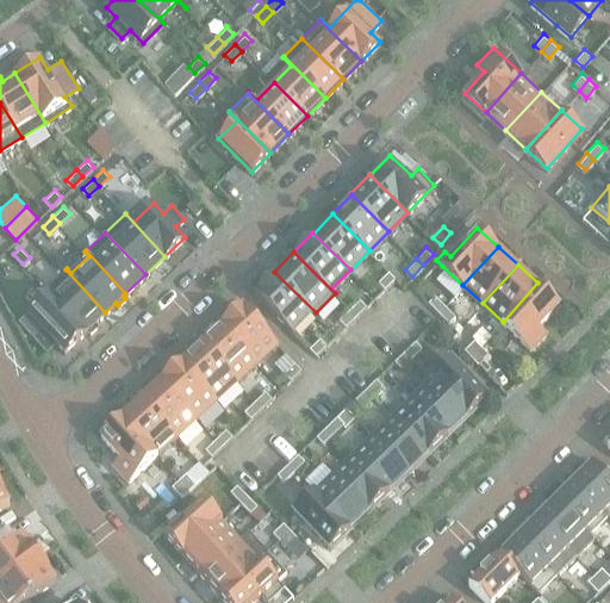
[(66,269),(45,288),(86,330),(88,329),(91,331),(98,324),(95,322),(105,312),(66,269)]
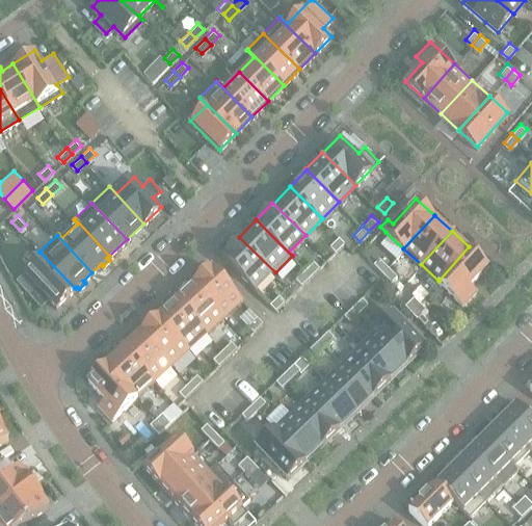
[(345,241),(339,235),(330,244),(336,250),(345,241)]
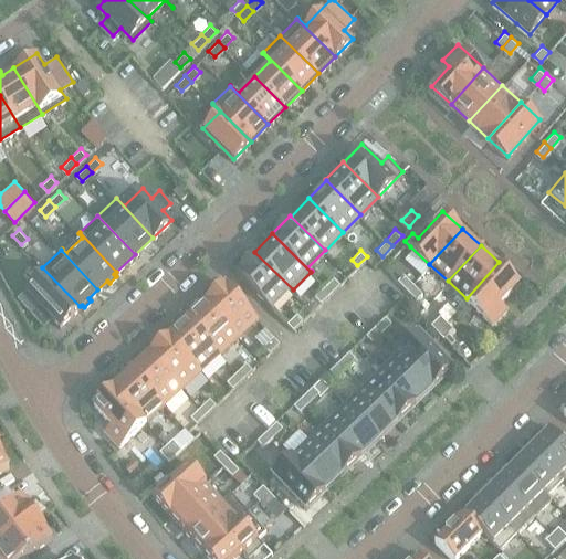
[(293,289),(254,252),(254,253),(237,271),(271,305),(289,287),(293,291),(293,289)]
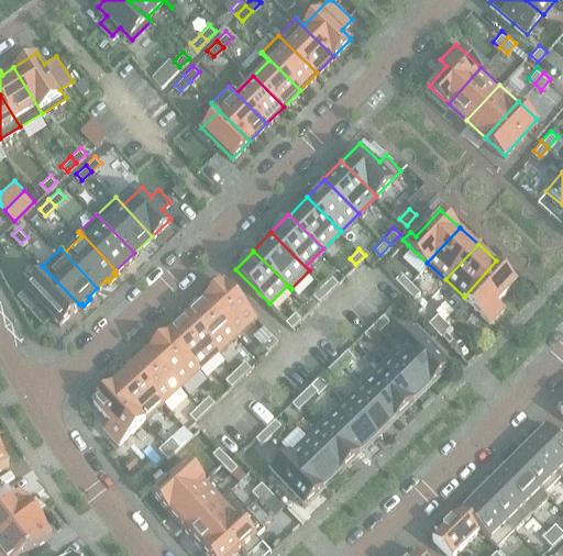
[(516,278),(496,260),(464,297),(490,320),(504,306),(497,299),(516,278)]
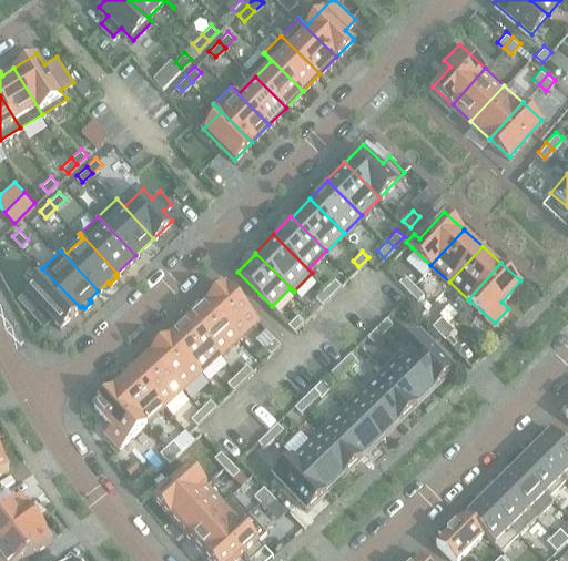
[(80,307),(42,268),(46,273),(19,297),(44,324),(51,316),(60,326),(80,307)]
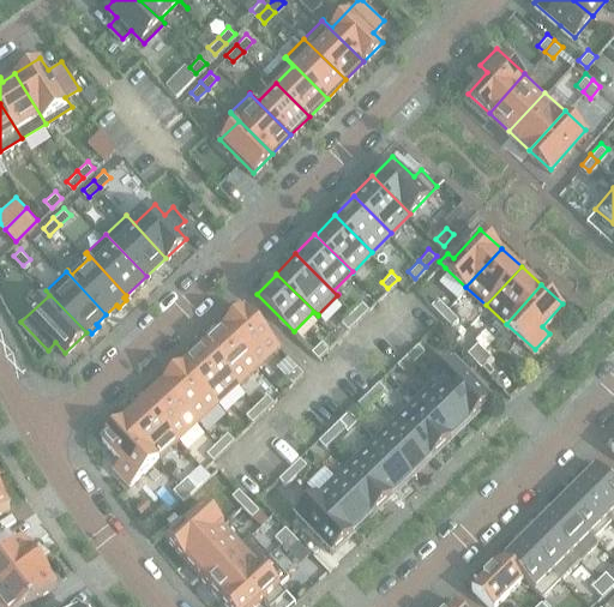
[(449,306),(438,294),(431,301),(441,312),(449,306)]
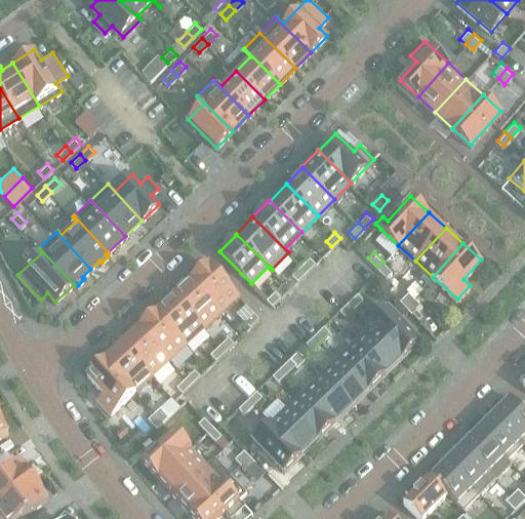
[(307,271),(316,262),(310,255),(300,265),(307,271)]
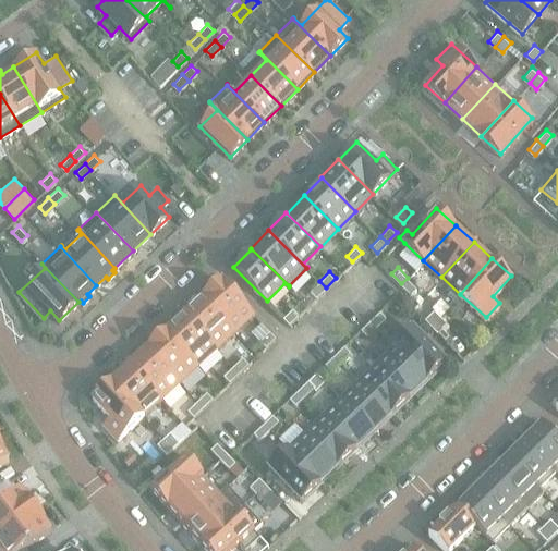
[(254,313),(222,278),(203,295),(235,330),(254,313)]
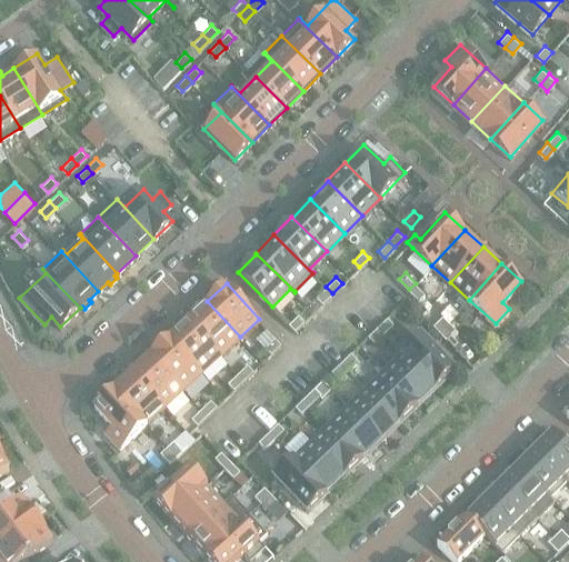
[(426,293),(416,283),(409,289),(419,300),(426,293)]
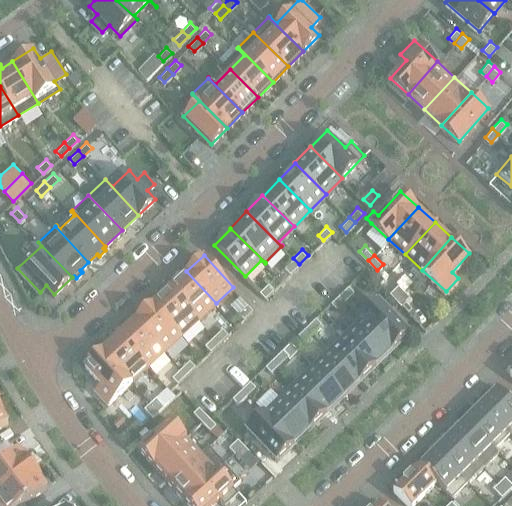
[(290,273),(299,264),(293,258),(284,267),(290,273)]
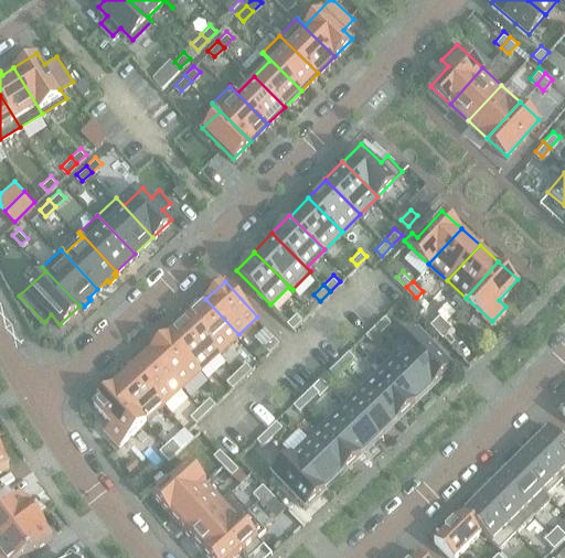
[(238,334),(205,299),(187,315),(220,352),(238,334)]
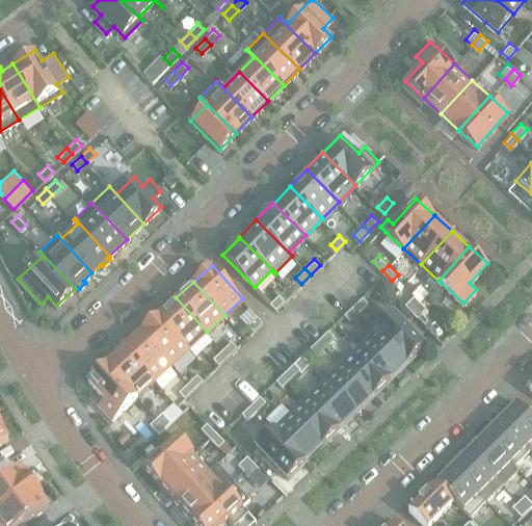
[(276,308),(286,298),(280,292),(270,301),(276,308)]
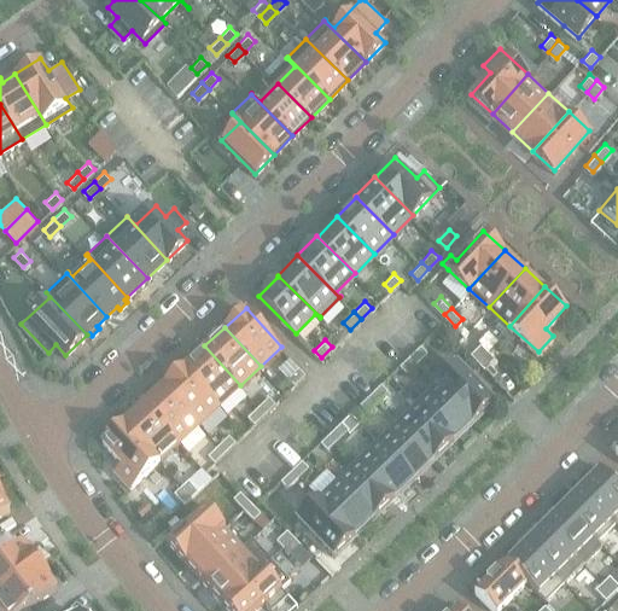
[(477,359),(488,349),(482,342),(470,351),(477,359)]
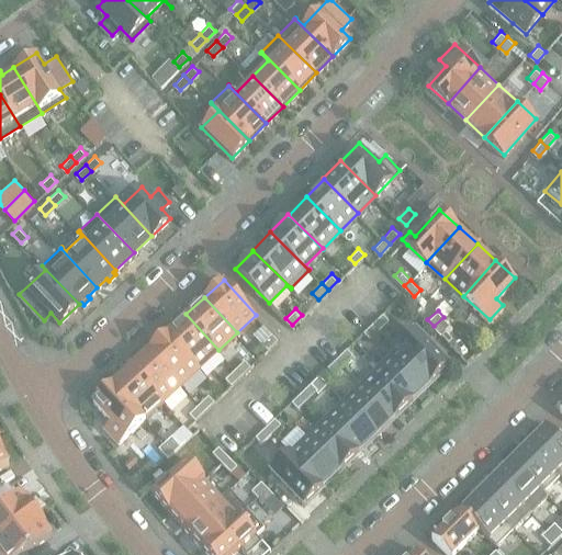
[(380,328),(390,318),(383,312),(373,321),(380,328)]
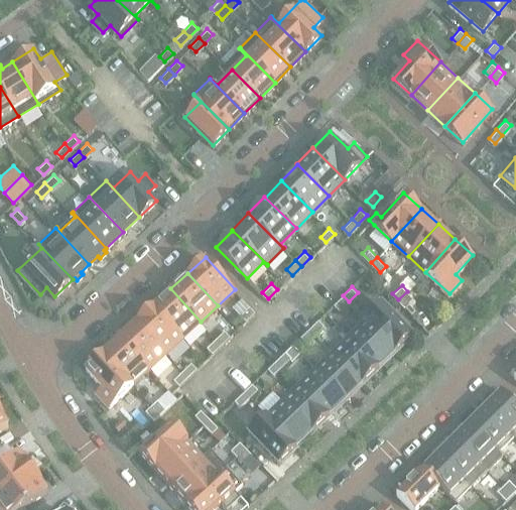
[(201,322),(170,288),(153,304),(183,337),(201,322)]
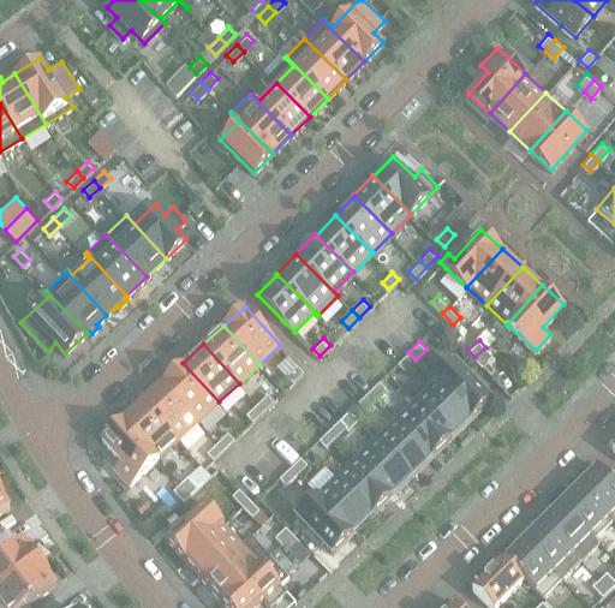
[(485,347),(475,357),(482,365),(493,355),(485,347)]
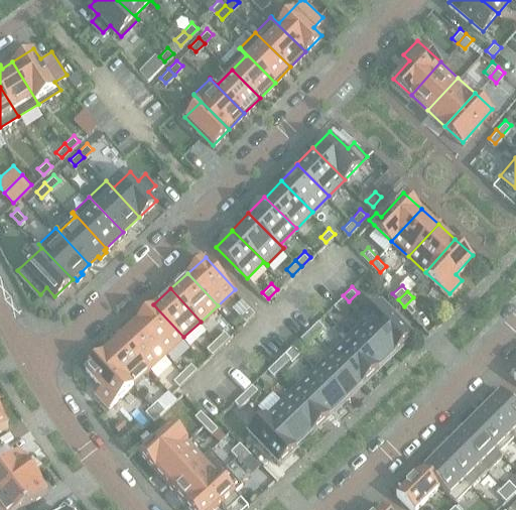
[(339,309),(349,301),(343,295),(334,303),(339,309)]
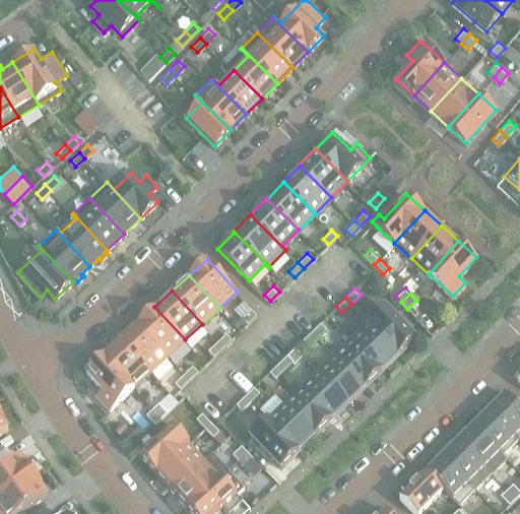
[(385,304),(368,320),(398,352),(415,335),(385,304)]
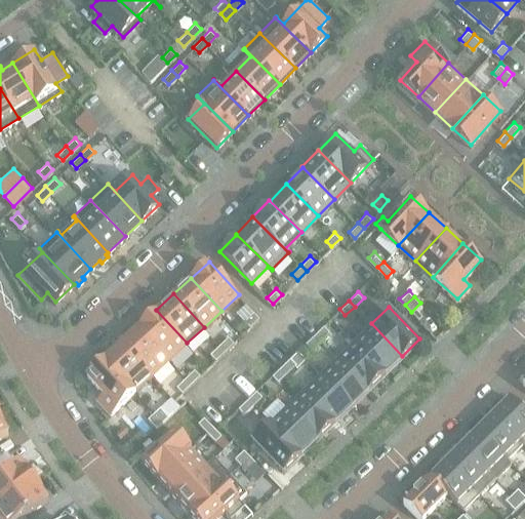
[(187,343),(156,310),(139,325),(169,359),(187,343)]
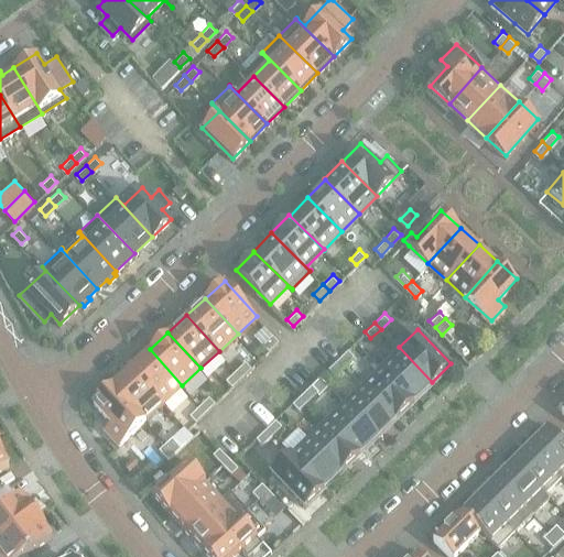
[(279,339),(272,332),(262,342),(269,349),(279,339)]
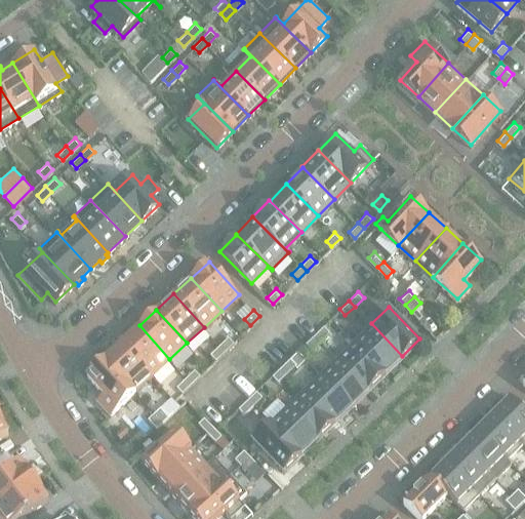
[(321,338),(330,329),(324,323),(315,332),(321,338)]
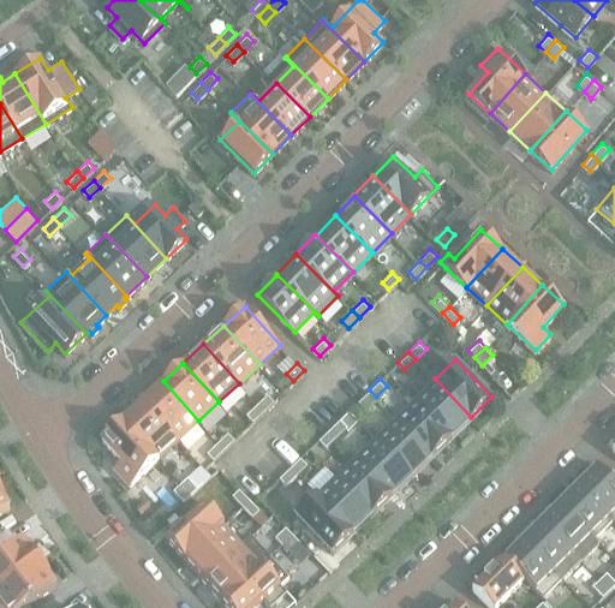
[(435,379),(415,398),(452,436),(471,417),(435,379)]
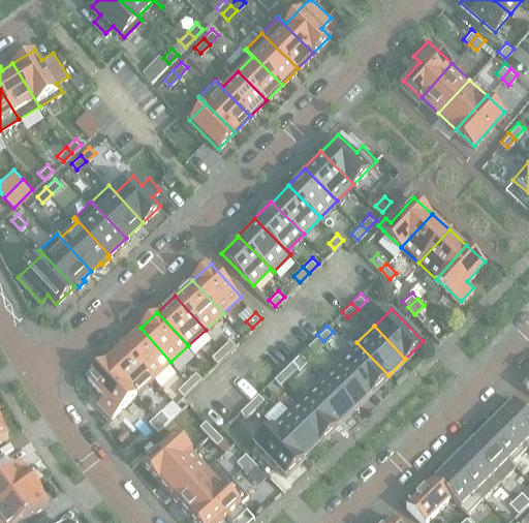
[(170,362),(141,328),(123,343),(153,377),(170,362)]
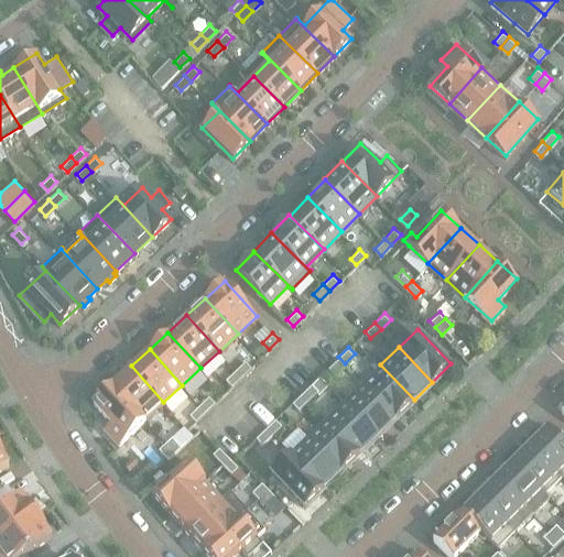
[(335,373),(345,363),(338,357),(328,367),(335,373)]
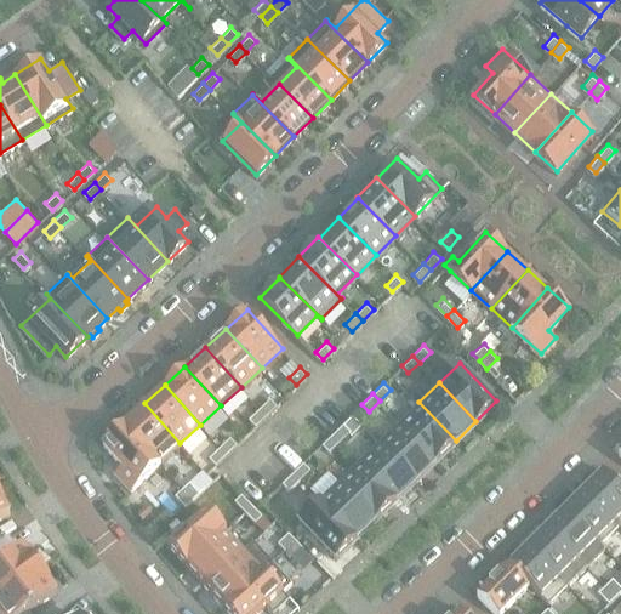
[(277,403),(269,396),(260,407),(266,413),(277,403)]
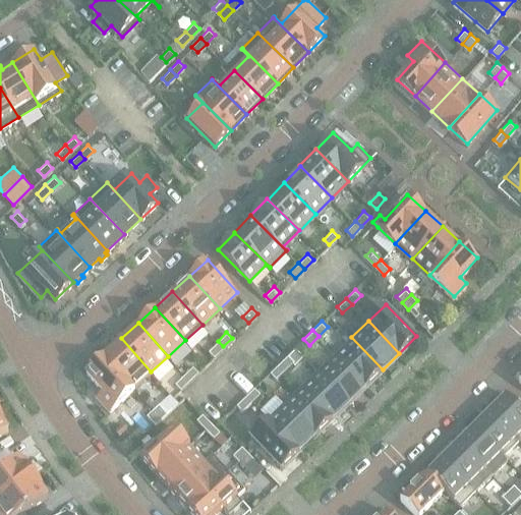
[(351,337),(335,353),(365,385),(383,369),(351,337)]
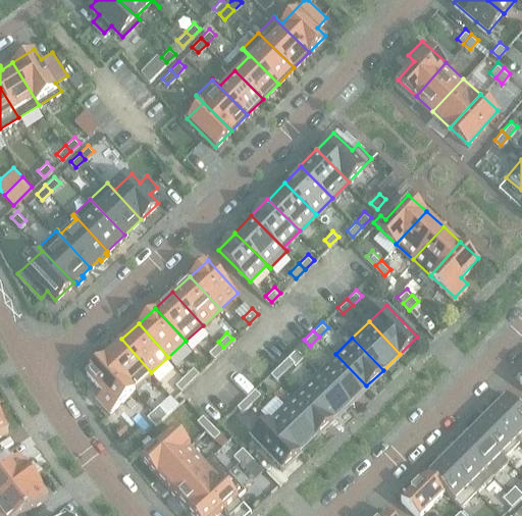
[(151,372),(121,339),(104,355),(135,388),(151,372)]
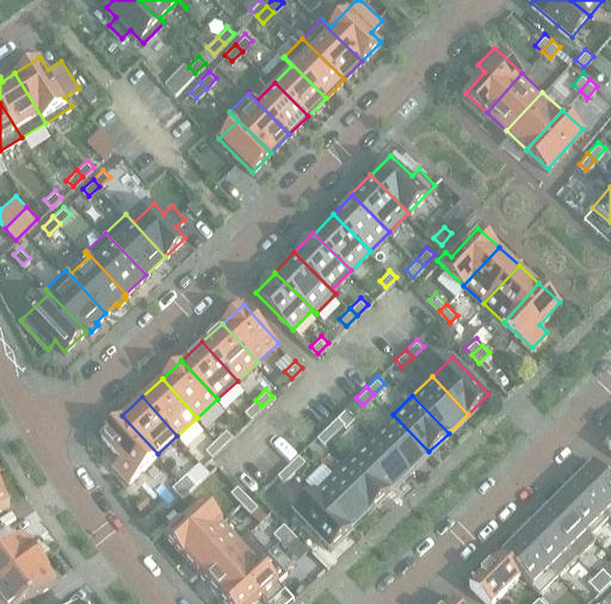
[(261,406),(255,400),(245,410),(251,417),(261,406)]
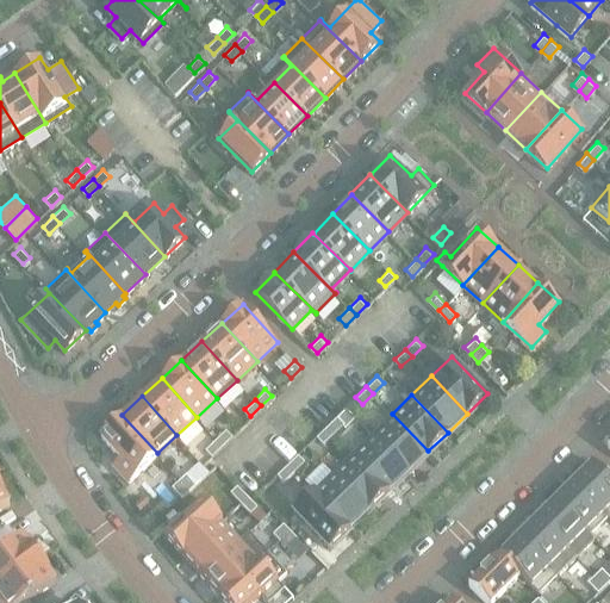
[(334,431),(344,421),(337,414),(327,424),(334,431)]
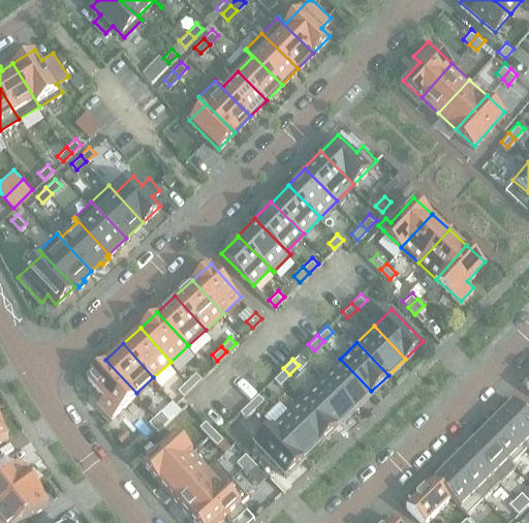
[(340,359),(322,375),(354,407),(371,391),(340,359)]
